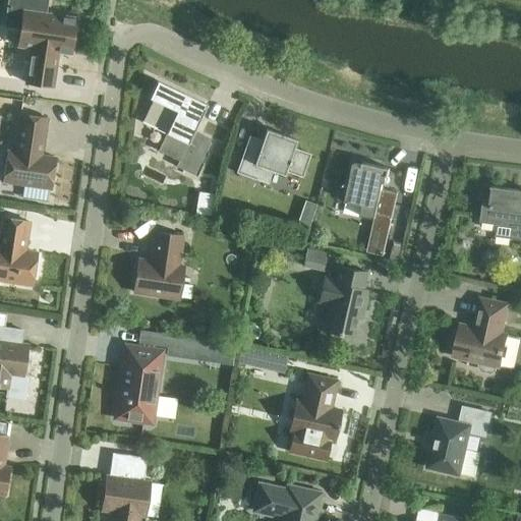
[(57,52),(69,54),(74,17),(45,13),(46,0),(7,0),(4,25),(19,29),(17,46),(30,48),(24,82),(52,87),(57,52)]
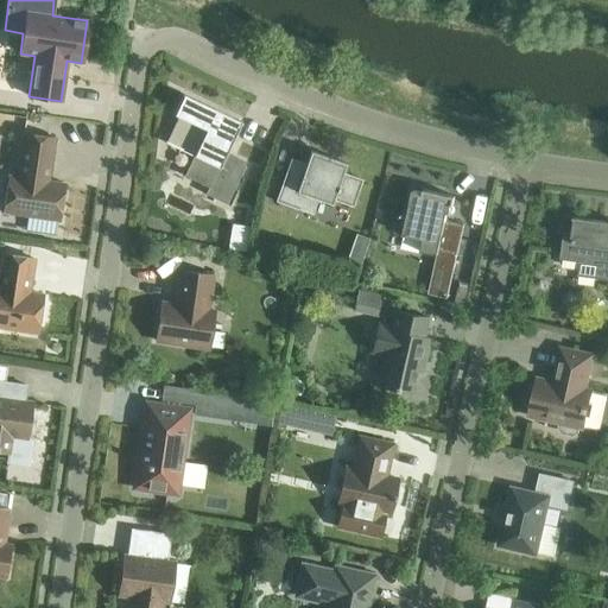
[(240,124),(241,122),(182,94),(182,95),(182,96),(173,114),(187,121),(175,145),(165,140),(164,141),(192,156),(183,176),(207,188),(204,194),(228,206),(242,177),(228,170),(223,157),(240,124)]
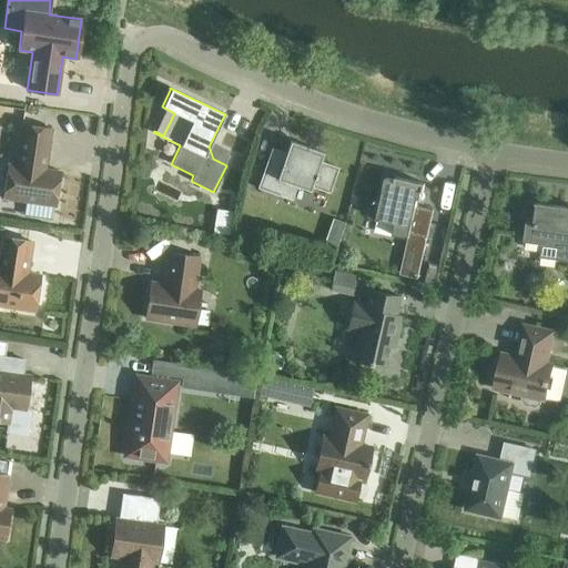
[(60,171),(44,169),(51,129),(21,124),(14,165),(7,164),(2,199),(54,206),(60,171)]
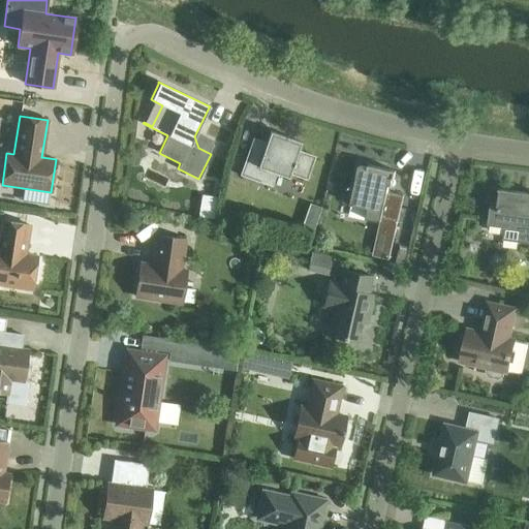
[(306,180),(314,156),(298,150),(301,142),(270,131),(269,132),(270,132),(262,153),(248,148),(239,176),(272,187),(276,174),(287,178),(288,174),(306,180)]
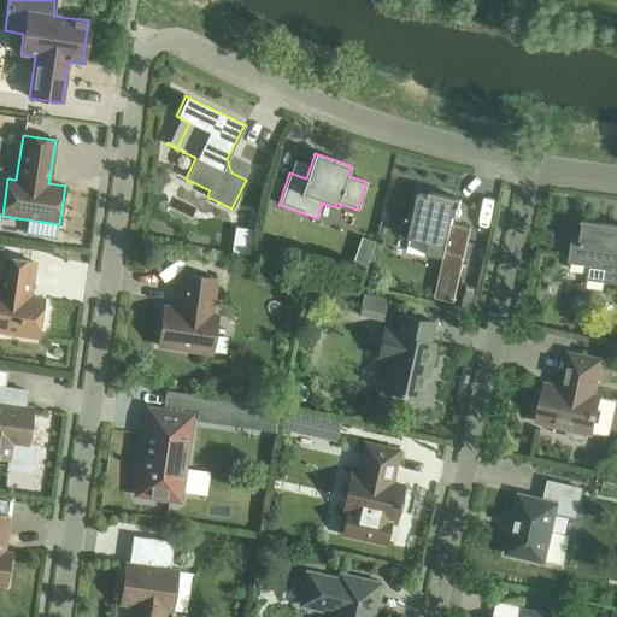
[(459,209),(460,199),(429,193),(429,195),(418,193),(409,239),(429,244),(427,254),(444,258),(445,253),(464,258),(470,228),(453,224),(457,209),(459,209)]
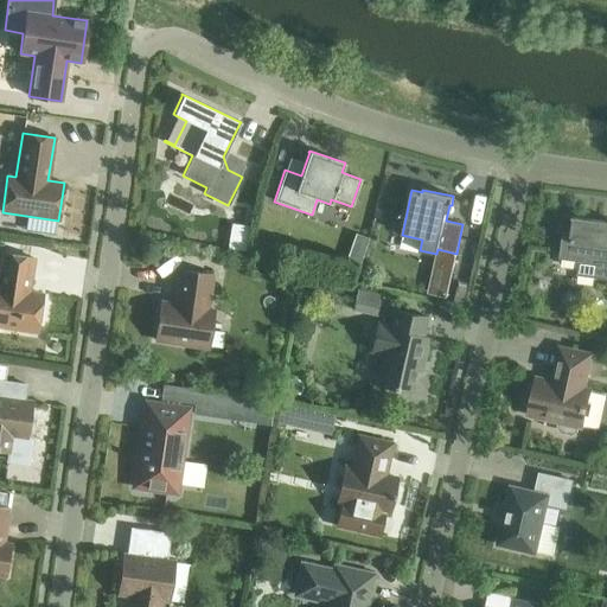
[(232,232),(250,234),(251,210),(234,209),(232,232)]
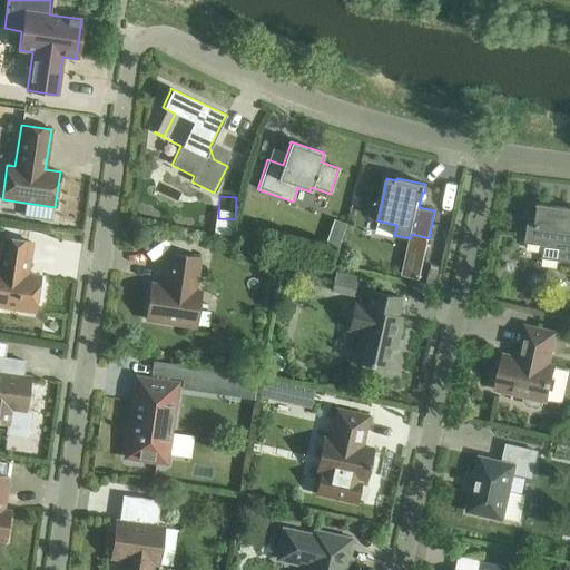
[(569,210),(566,210),(567,208),(537,204),(537,205),(538,205),(536,223),(528,222),(524,244),(543,246),(541,258),(569,262),(569,210)]
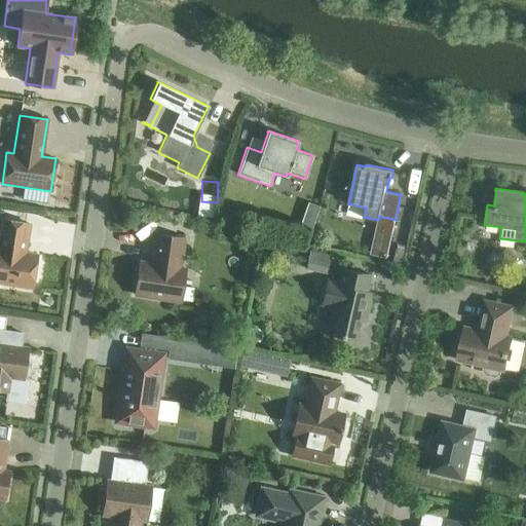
[(36,255),(24,254),(29,224),(1,220),(0,226),(0,283),(32,288),(36,255)]
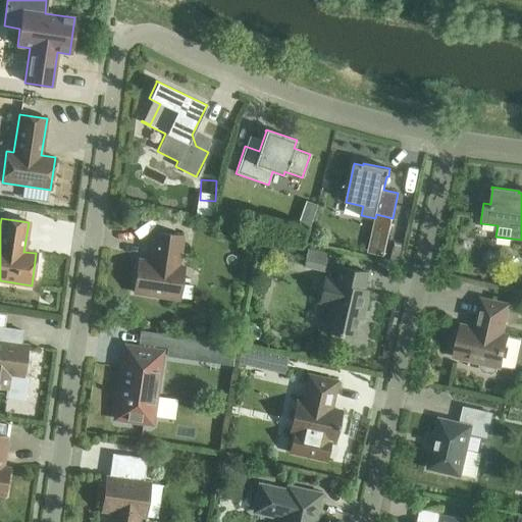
[(184,267),(177,266),(181,237),(154,232),(150,262),(138,260),(133,293),(178,299),(184,267)]
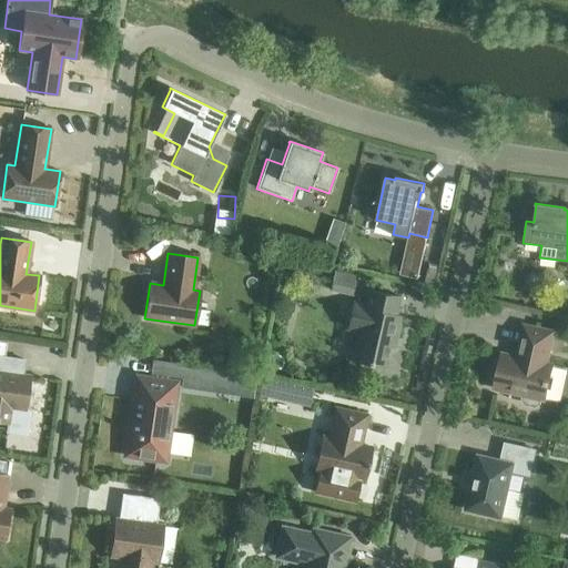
[(401,315),(395,314),(398,296),(366,290),(363,304),(352,302),(346,328),(359,332),(356,343),(355,342),(351,361),(384,368),(391,337),(395,337),(401,315)]
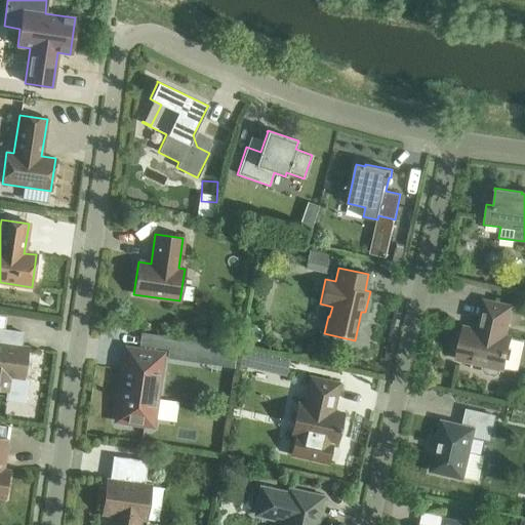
[(511,337),(505,336),(511,307),(484,300),(477,330),(462,327),(456,359),(483,365),(482,368),(485,373),(495,375),(500,372),(500,369),(503,369),(511,337)]
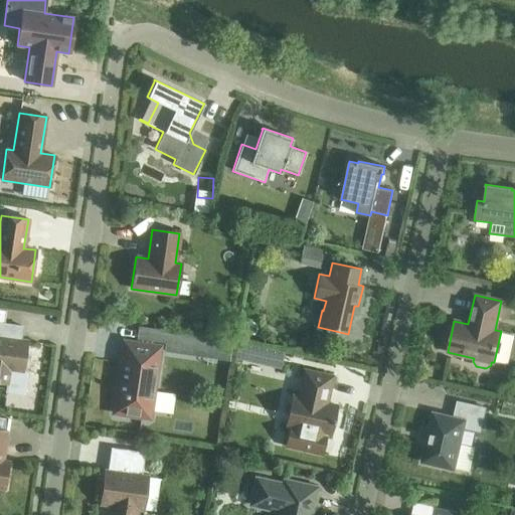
[(10,370),(22,372),(26,341),(1,337),(3,323),(0,322),(0,382),(8,383),(10,370)]
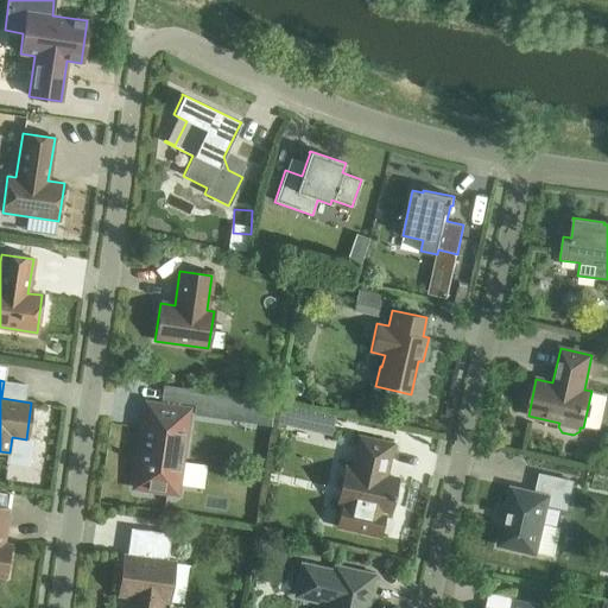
[(291,397),(285,419),(314,428),(320,405),(291,397)]
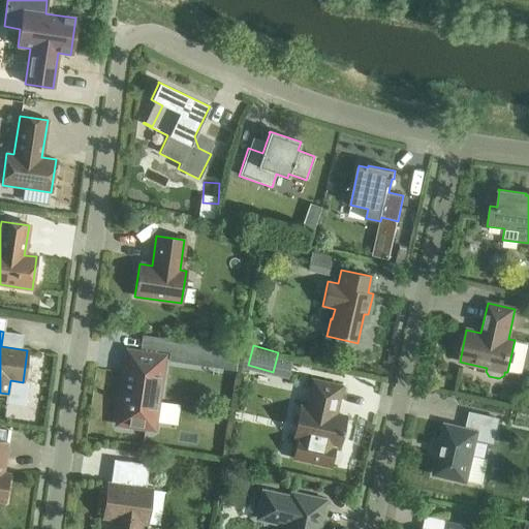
[(150,429),(153,427),(163,356),(127,351),(124,373),(125,373),(121,402),(120,402),(117,422),(119,425),(150,429)]
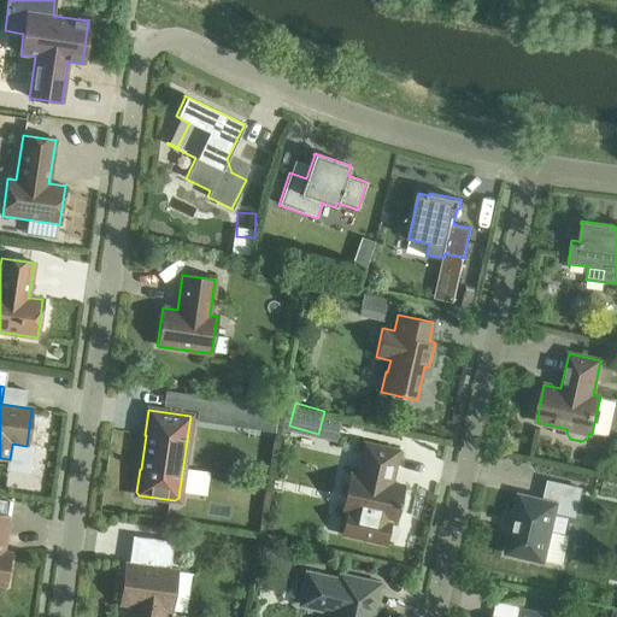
[(350,474),(341,511),(346,512),(360,516),(356,536),(353,536),(353,538),(385,545),(389,522),(394,523),(403,486),(391,483),(398,451),(364,444),(357,475),(350,474)]
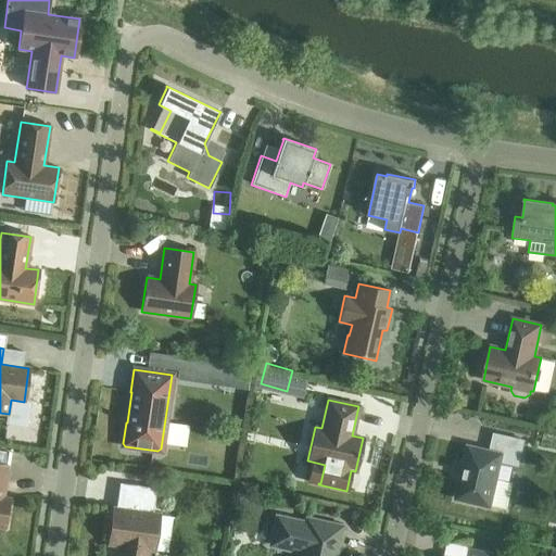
[(500,460),(518,465),(523,441),(494,433),(490,451),(468,445),(456,498),(490,506),(500,460)]
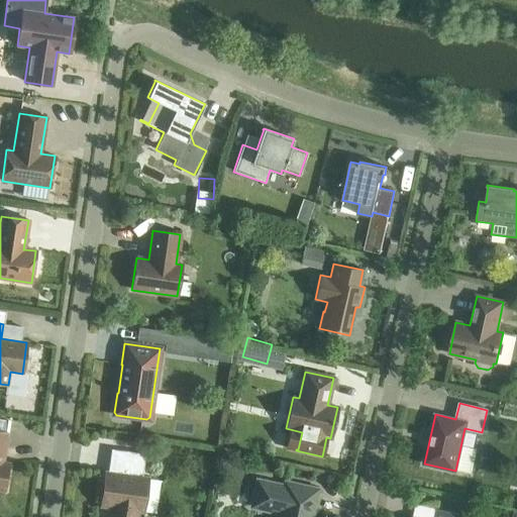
[(0,490),(5,491),(8,464),(1,463),(6,432),(0,431),(0,490)]
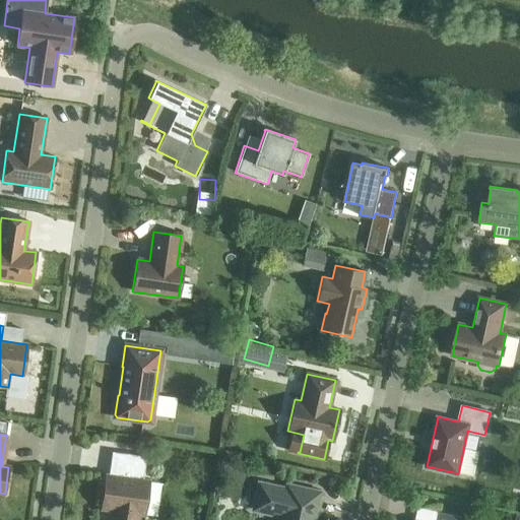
[(148,481),(142,480),(145,457),(131,455),(128,479),(106,475),(101,508),(113,510),(111,519),(134,519),(135,513),(143,514),(148,481)]
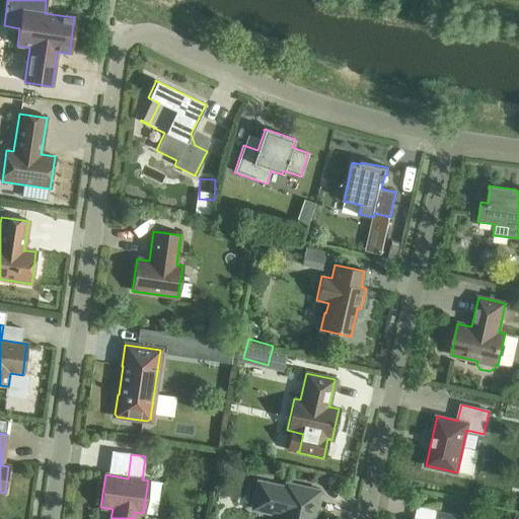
[(286,485),(285,489),(257,483),(253,503),(281,509),(278,518),(311,518),(317,492),(286,485)]
